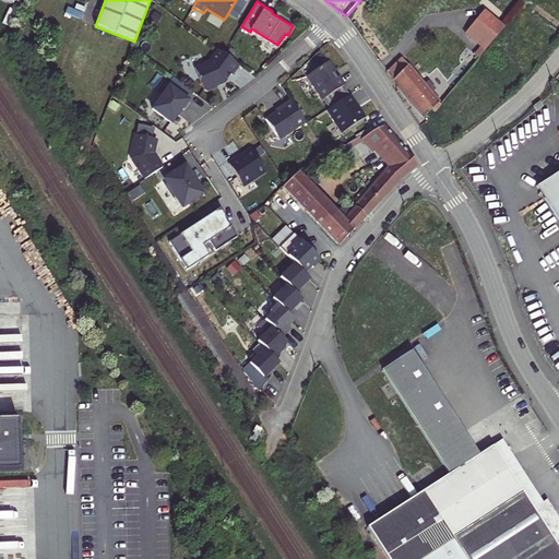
[(11,28),(16,13),(10,11),(4,26),(11,28)]
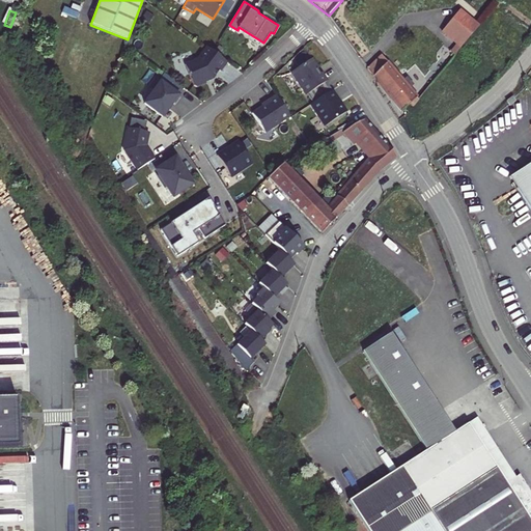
[(471,35),(478,26),(459,10),(452,19),(471,35)]
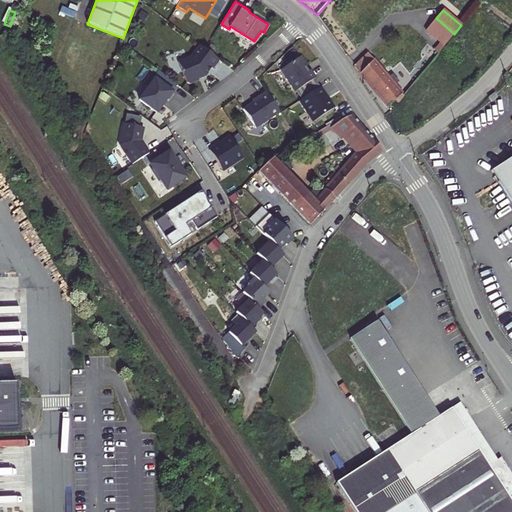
[(454,34),(436,18),(426,30),(440,42),(444,45),(454,34)]
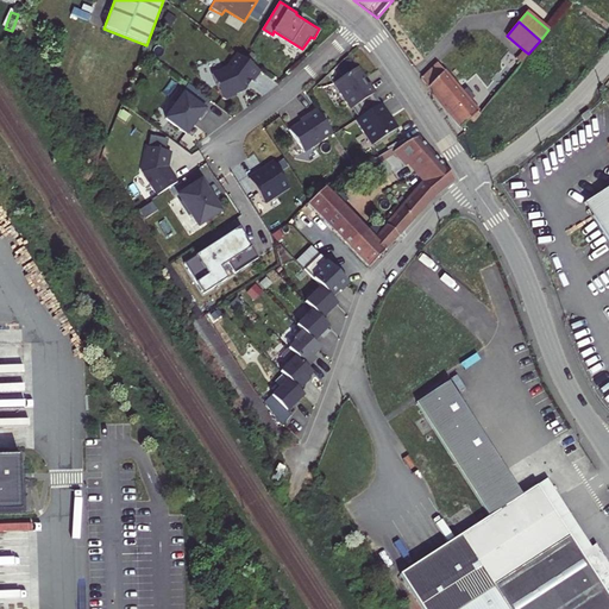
[(516,60),(521,63),(528,54),(523,50),(516,60)]
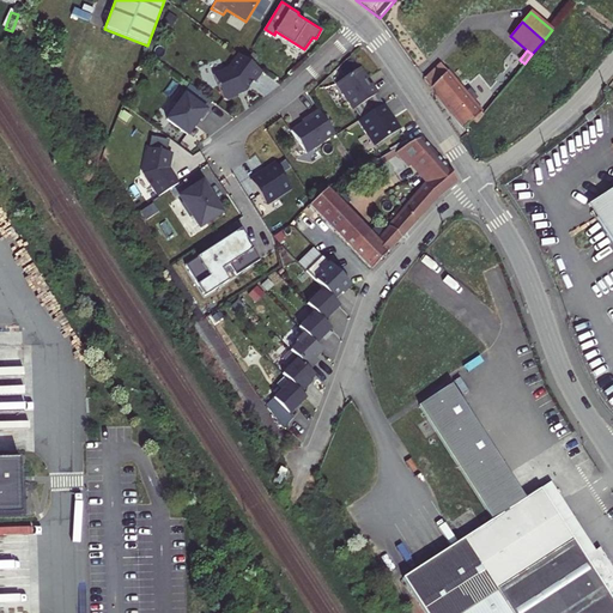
[(262,73),(240,55),(230,70),(214,76),(225,99),(228,102),(240,97),(238,95),(247,91),(253,82),(255,83),(262,73)]
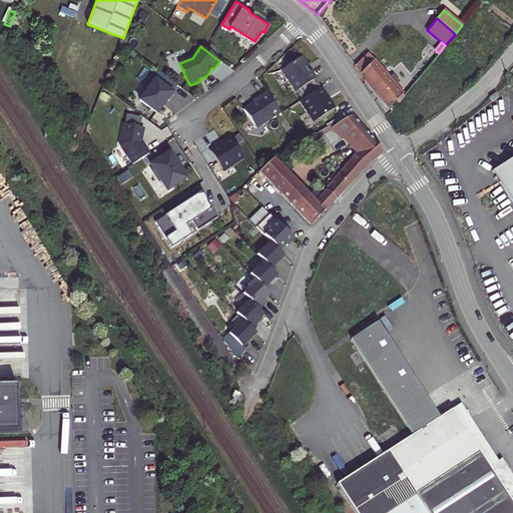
[(390,78),(369,53),(355,66),(361,74),(388,106),(397,99),(400,103),(405,96),(395,84),(399,81),(394,75),(390,78)]
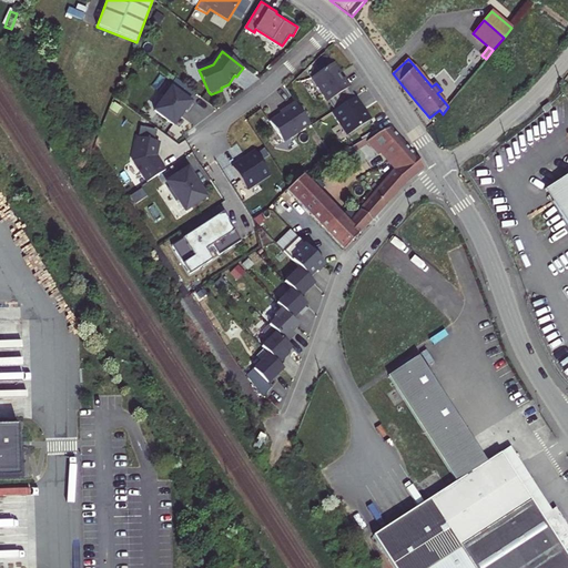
[(350,88),(333,63),(312,78),(328,101),(350,88)]
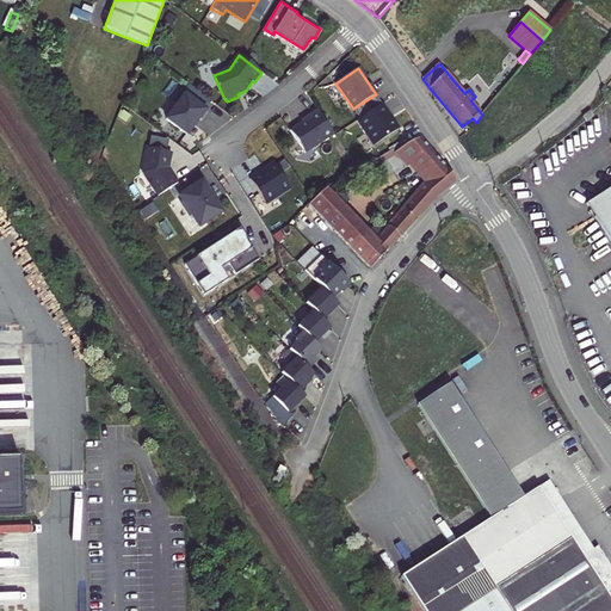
[(207,111),(181,92),(172,103),(177,106),(167,119),(186,135),(199,119),(201,121),(207,111)]
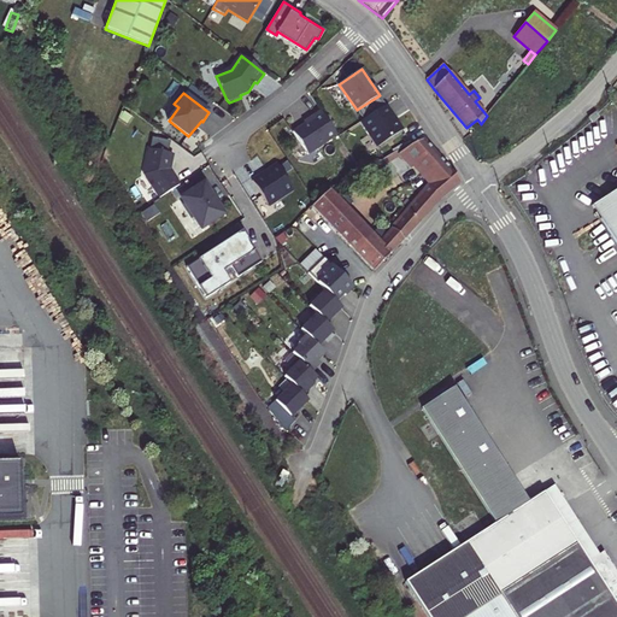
[(395,118),(387,105),(364,119),(381,146),(404,129),(397,118),(395,118)]
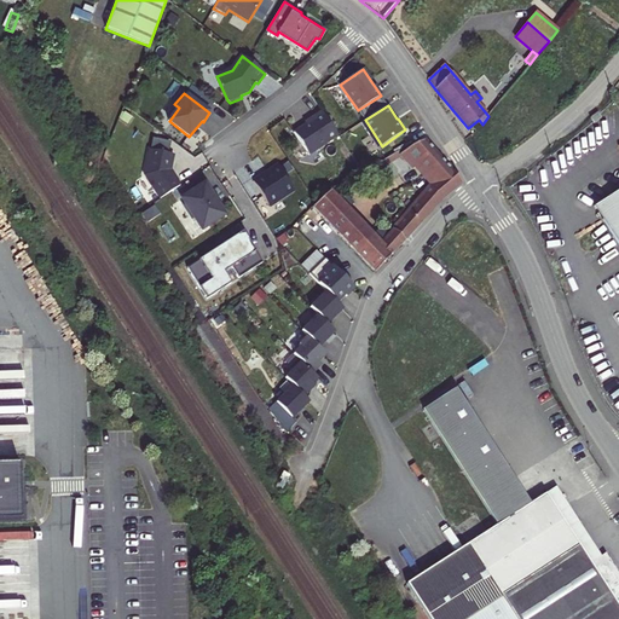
[(337,137),(322,111),(311,119),(312,121),(294,133),(310,155),(337,137)]
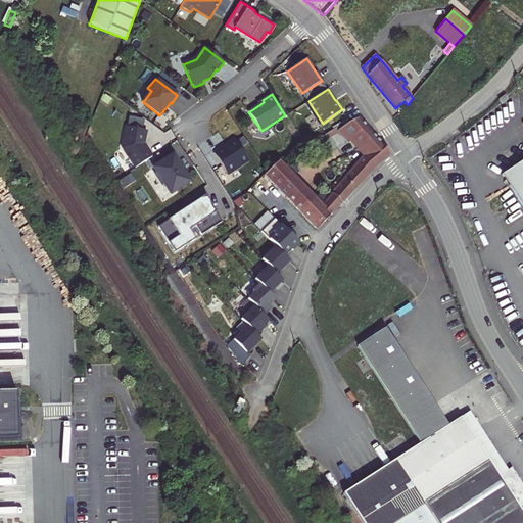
[(349,143),(351,141),(367,127),(359,119),(338,131),(349,143)]
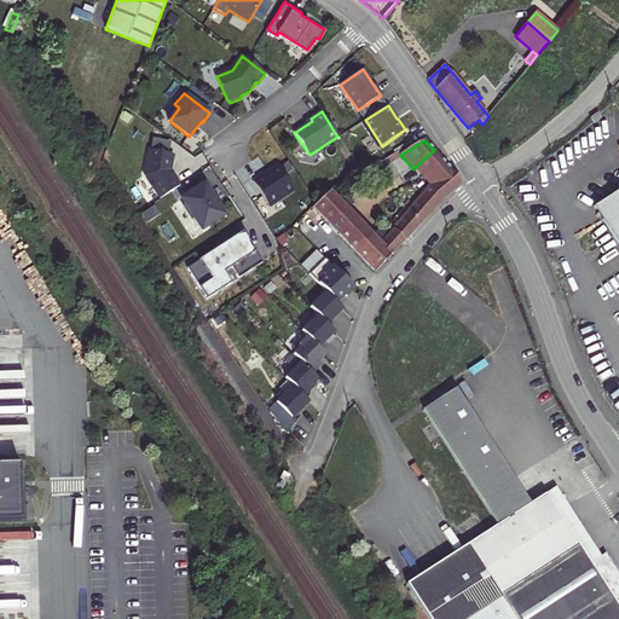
[(174,155),(151,150),(145,175),(161,198),(181,185),(171,171),(174,155)]
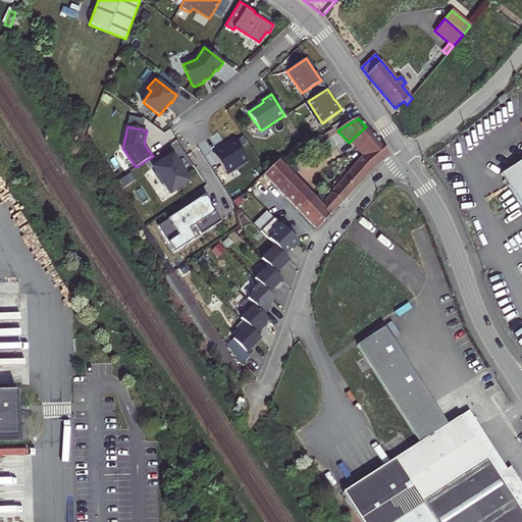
[(356,147),(371,133),(366,126),(351,141),(356,147)]
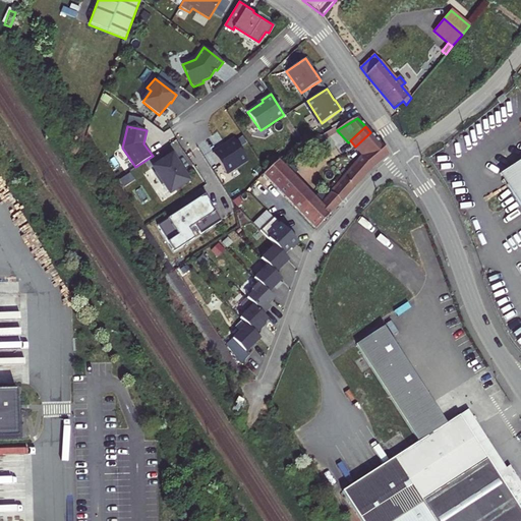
[(321,136),(335,128),(321,135),(321,136)]
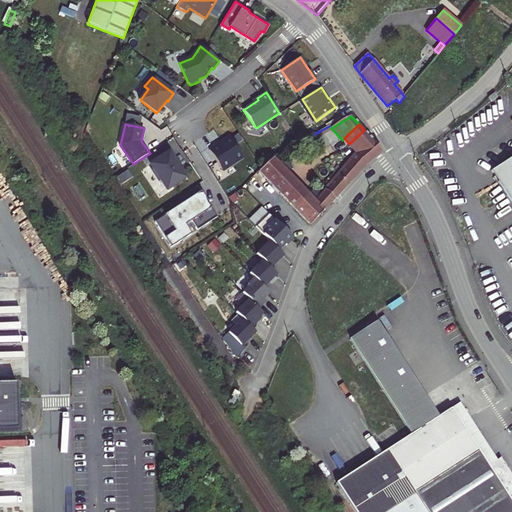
[(382,150),(364,130),(349,144),(357,153),(321,194),(330,203),(365,164),(382,150)]
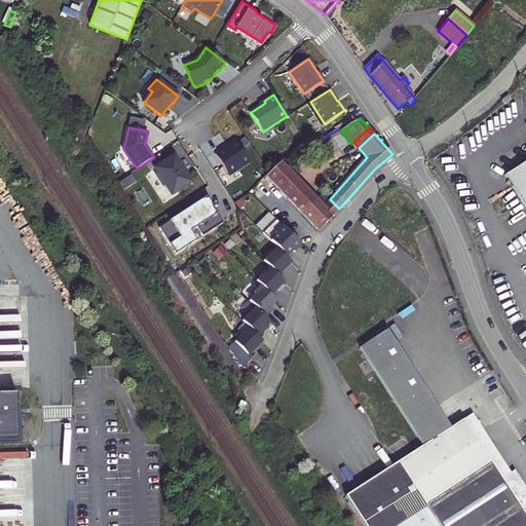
[(225,148),(215,155),(228,175),(250,160),(236,142),(229,146),(230,147),(226,150),(225,148)]
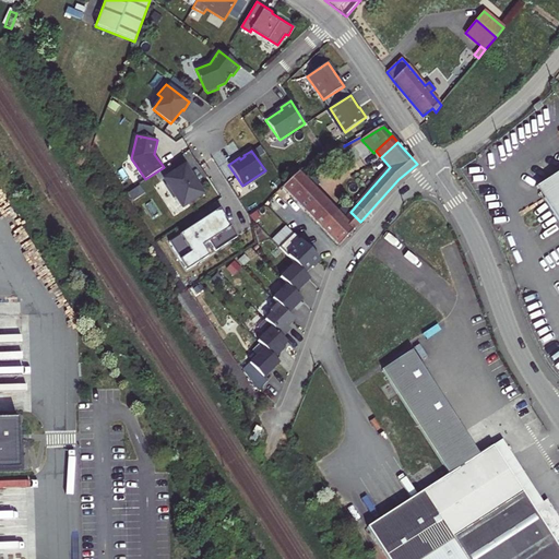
[(193,180),(182,165),(164,177),(167,182),(166,182),(173,193),(174,193),(181,205),(201,191),(193,180)]
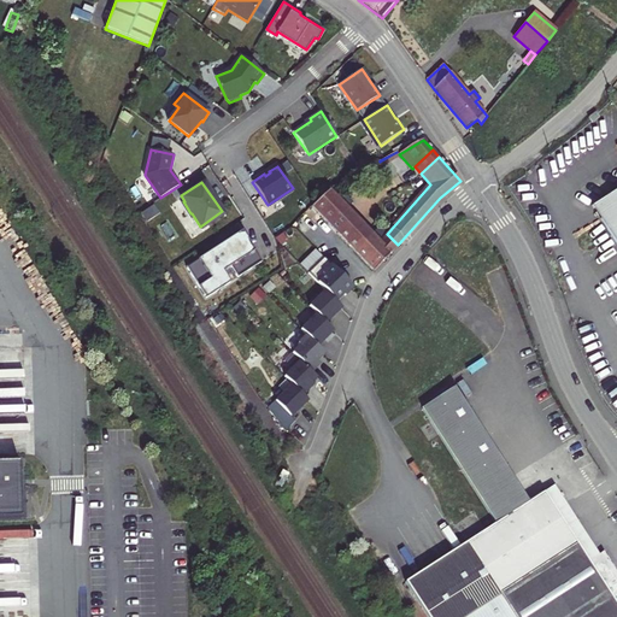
[(616,189),(583,211),(616,263),(616,189)]
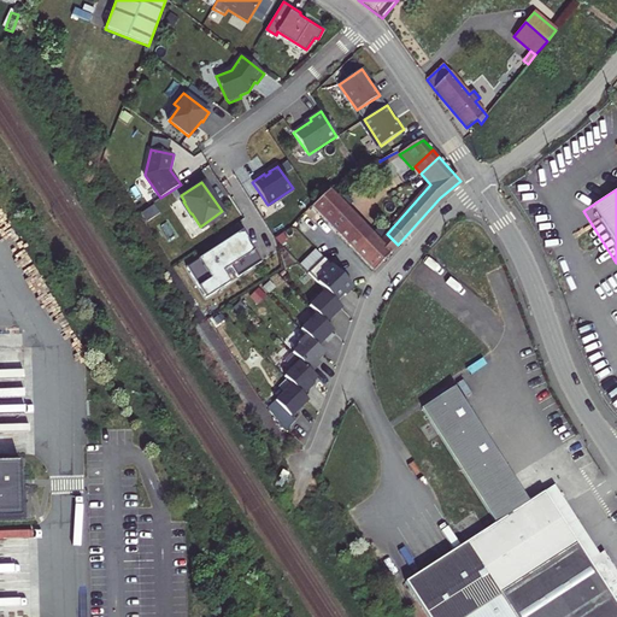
[(380,242),(329,191),(312,206),(374,271),(391,253),(380,242)]
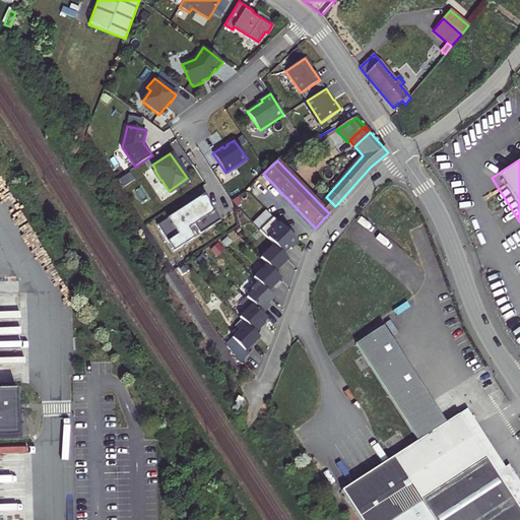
[(220,220),(204,196),(157,225),(175,251),(194,239),(188,230),(195,225),(201,235),(220,220)]
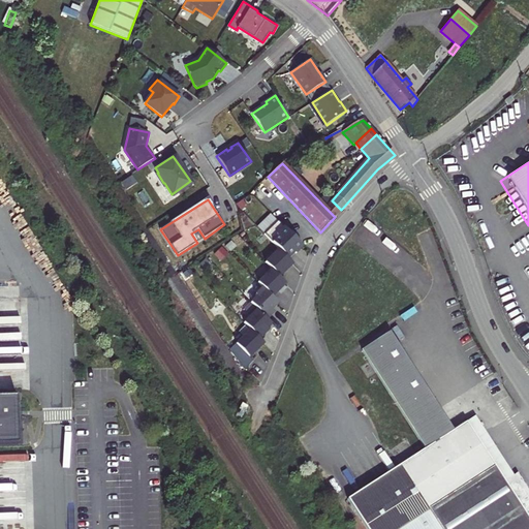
[(325,208),(335,217),(341,210),(332,200),(325,208)]
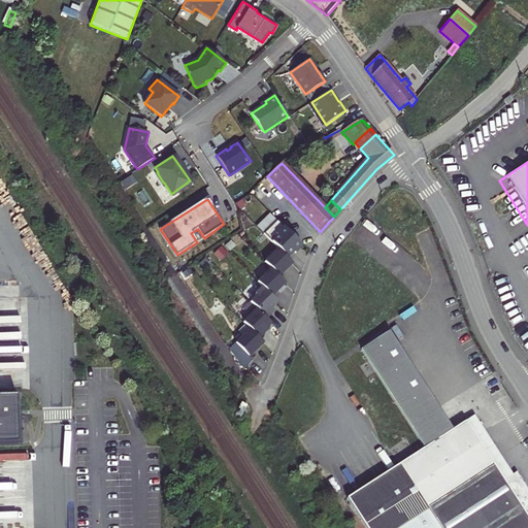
[(301,244),(277,221),(264,234),(278,250),(288,259),(295,253),(294,252),(301,244)]
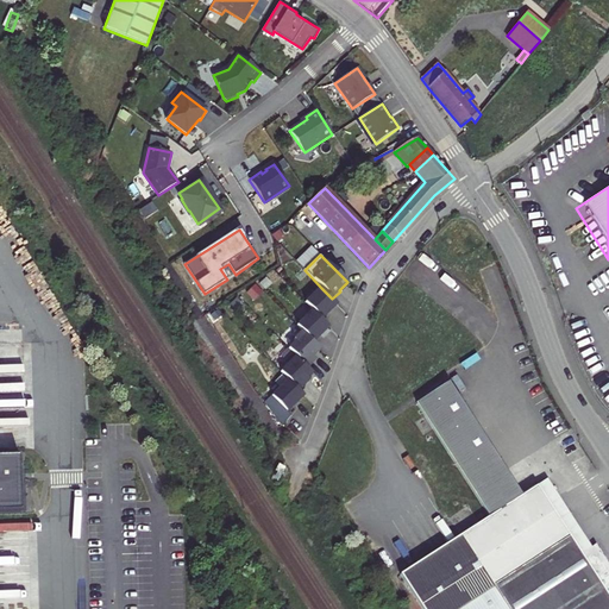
[(332,299),(321,288),(306,303),(313,311),(321,320),(330,313),(328,312),(337,303),(332,299)]
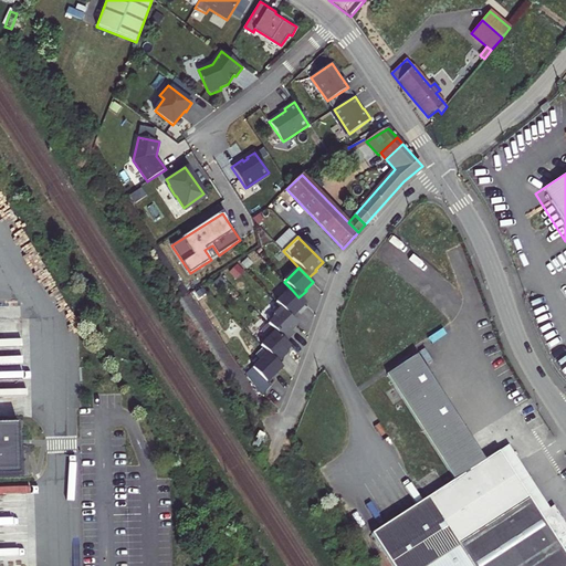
[(299,297),(291,289),(276,303),(281,308),(291,318),(297,312),(297,311),(305,304),(299,297)]
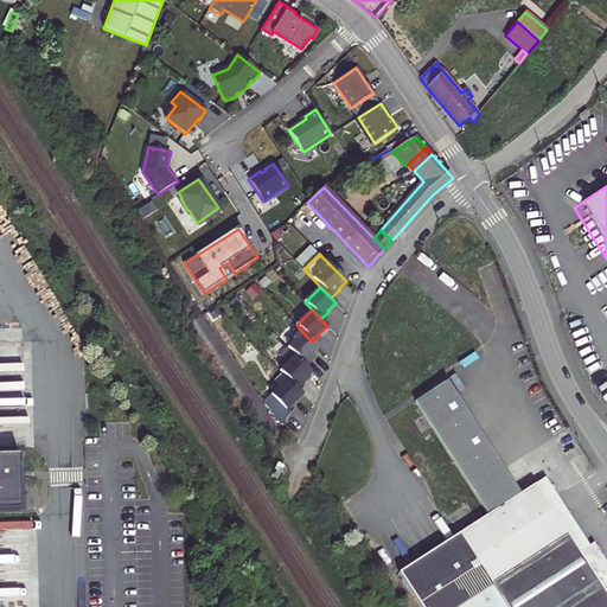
[(312,342),(301,331),(293,339),(295,342),(288,347),(294,353),(306,366),(314,358),(312,356),(319,349),(312,342)]
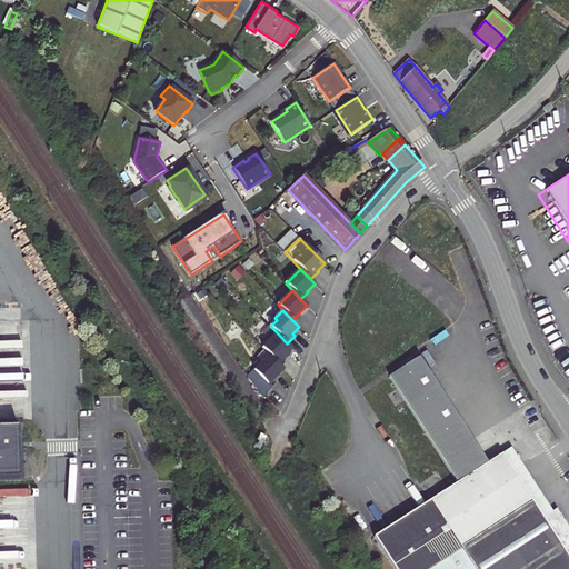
[(287,343),(276,331),(268,339),(269,341),(262,348),(269,356),(279,365),(289,355),(287,353),(291,349),(287,343)]
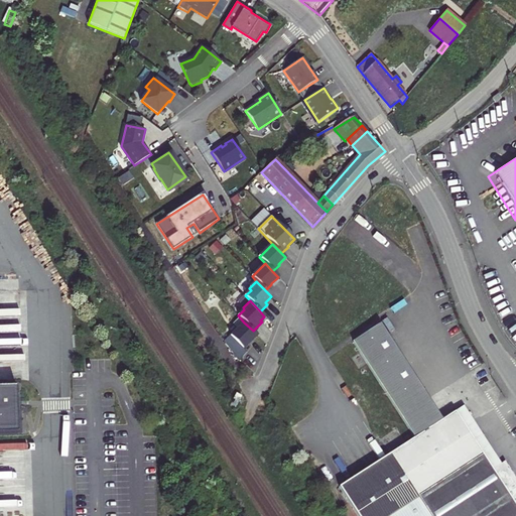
[(253,331),(244,323),(231,336),(229,335),(224,341),(238,361),(247,353),(243,349),(249,343),(257,335),(253,331)]
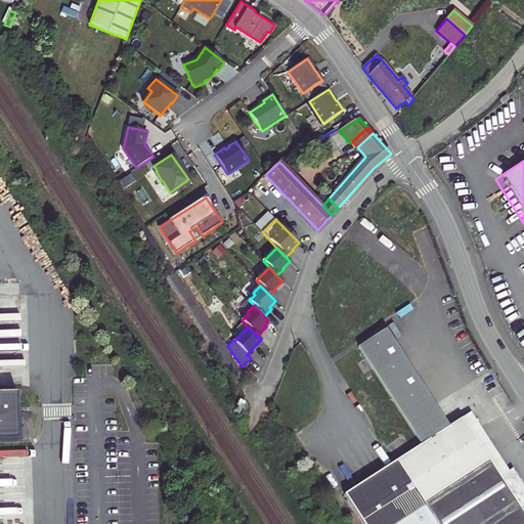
[(389,328),(361,345),(425,444),(345,494),(363,523),(523,523),(523,480),(516,467),(510,469),(474,411),(452,426),(389,328)]
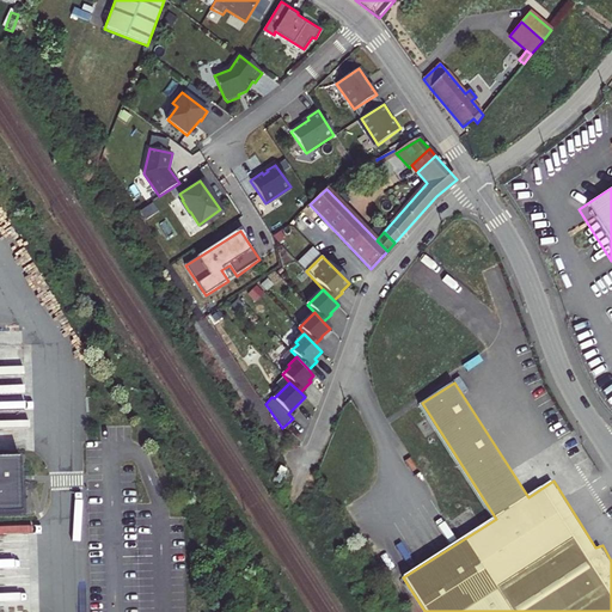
[(0,611),(0,516),(24,516),(23,459),(0,459),(0,611)]
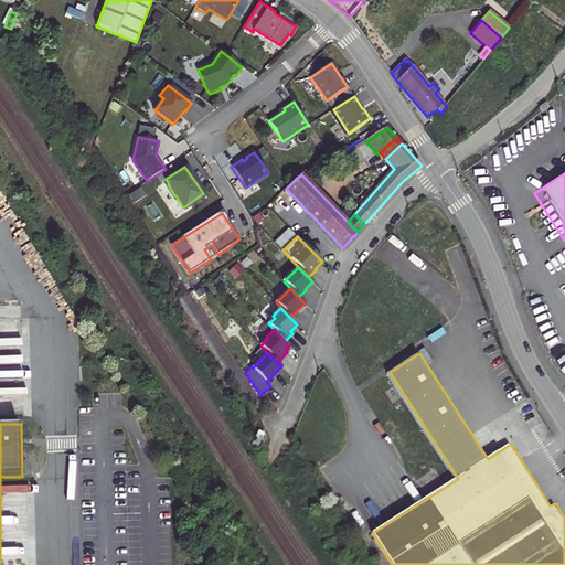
[(412,483),(422,498),(439,487),(429,471),(412,483)]
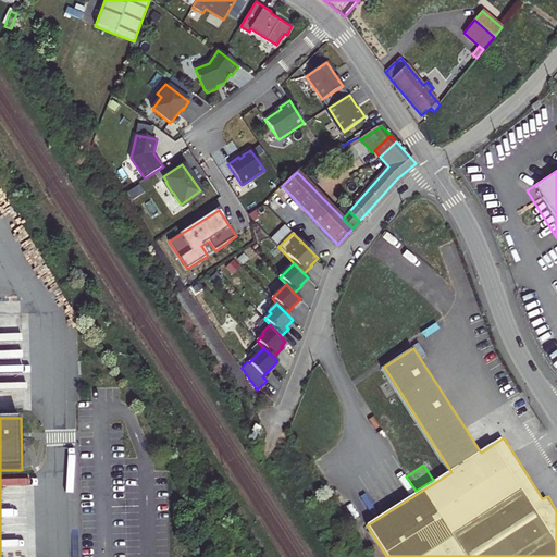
All buildings are outlined.
